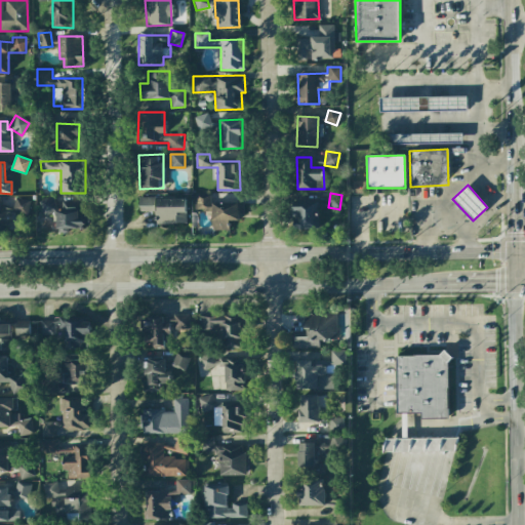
[(139,211),(155,211),(155,197),(139,196),(139,211)]
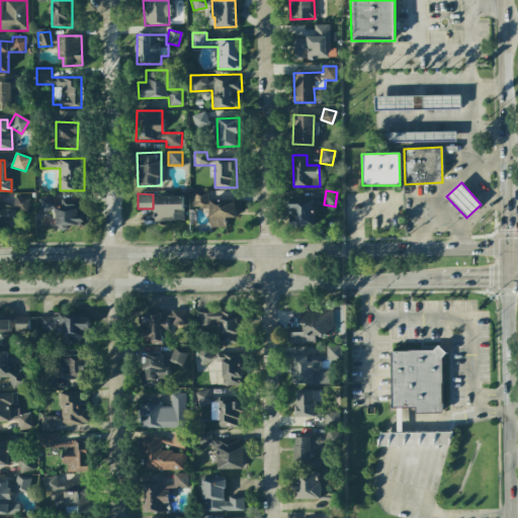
[(56,208),(53,194),(37,198),(41,212),(56,208)]
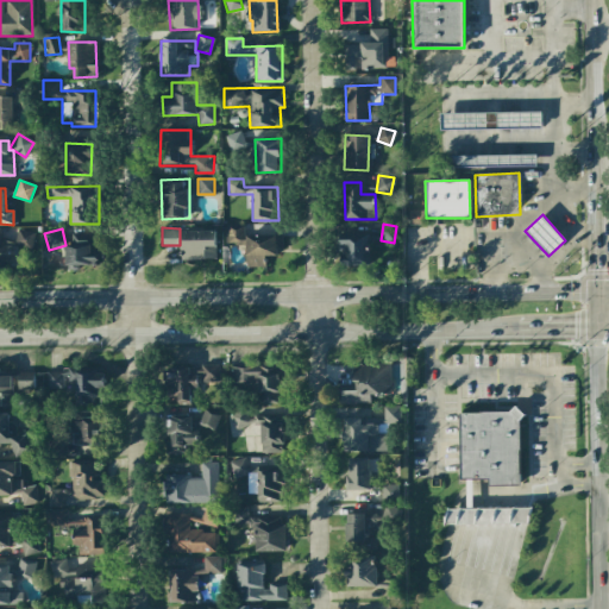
[(246,244),(246,267),(264,267),(264,256),(281,256),(281,236),(244,237),(244,228),(227,228),(227,245),(246,244)]
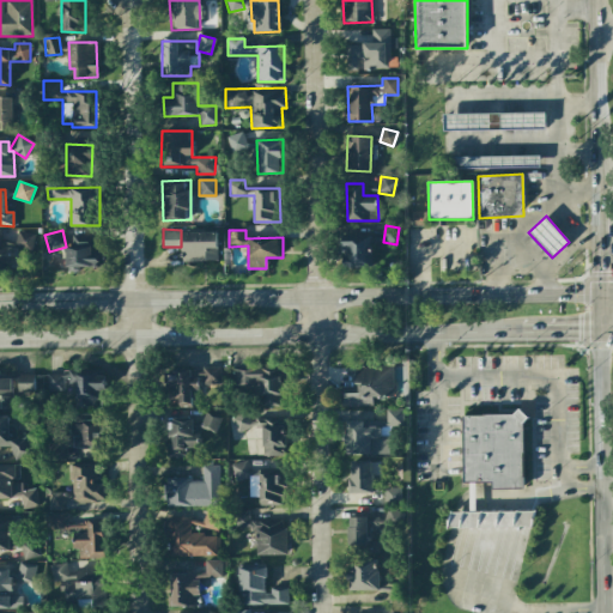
[(375,266),(372,230),(343,231),(345,267),(375,266)]
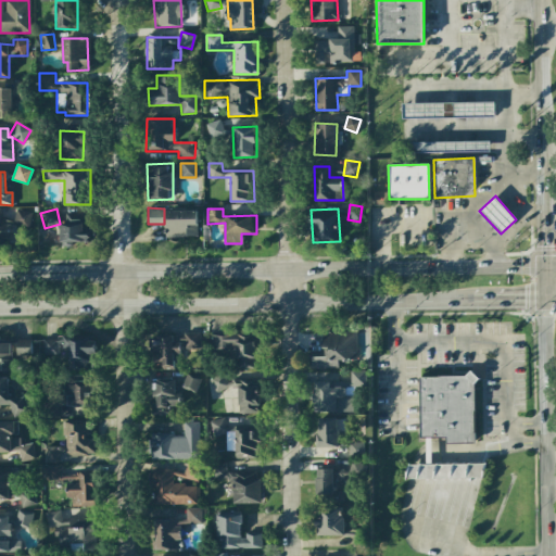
[(198,237),(197,211),(165,211),(165,237),(198,237)]
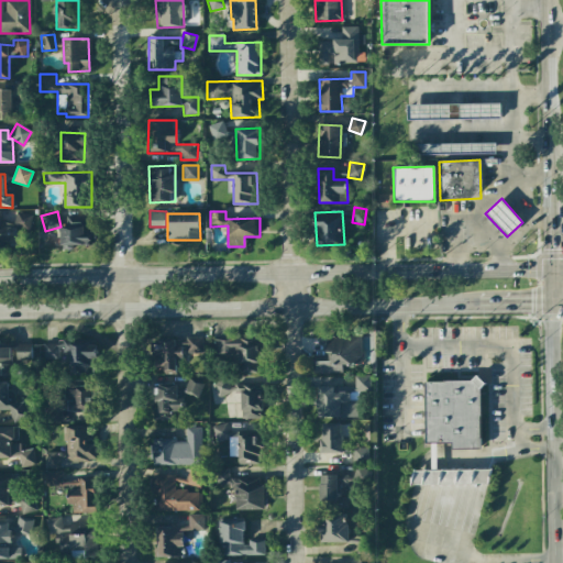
[(88,232),(87,217),(61,218),(62,246),(96,246),(95,231),(88,232)]
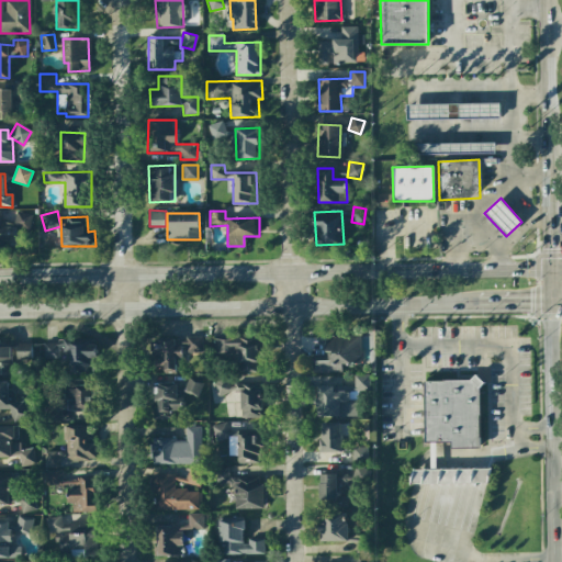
[(9,224),(0,223),(0,251),(8,253),(9,224)]
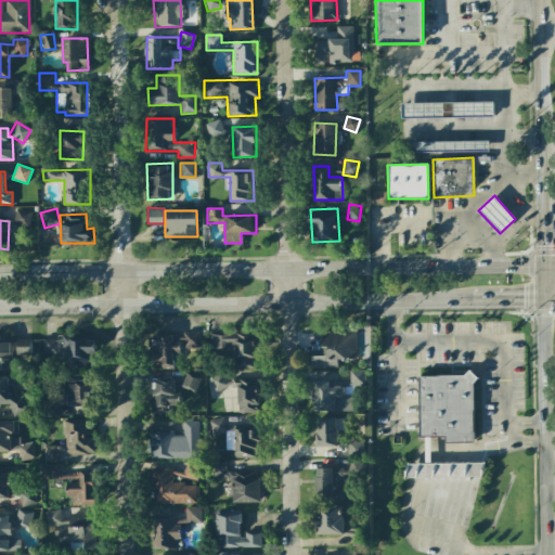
[(310,368),(337,368),(337,360),(357,359),(357,331),(321,331),(322,356),(310,357),(310,368)]
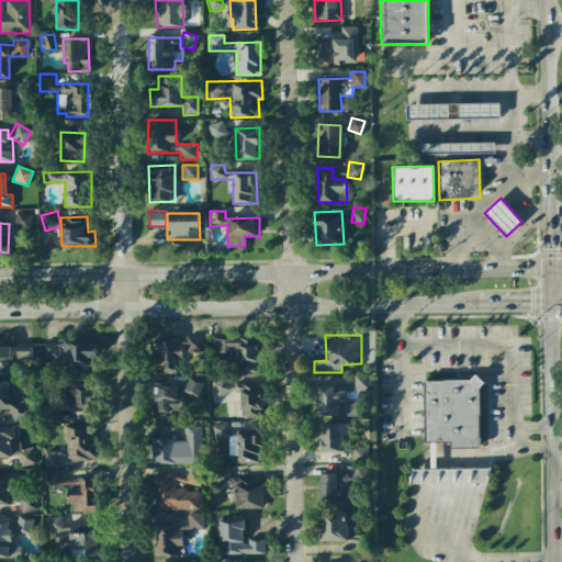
[(202,337),(152,338),(153,368),(164,368),(164,373),(176,373),(176,355),(202,353),(202,337)]
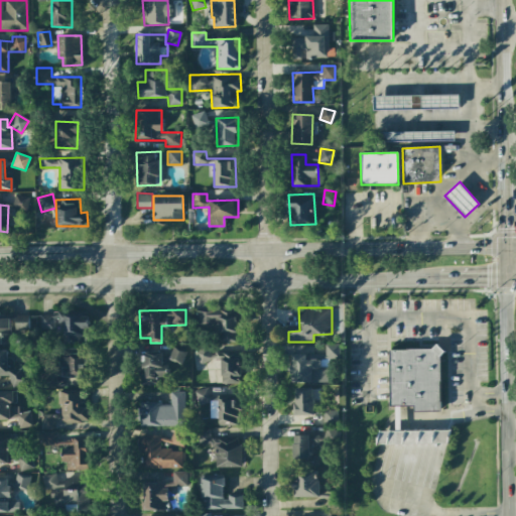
[(194,309),(192,324),(222,326),(221,342),(237,343),(239,312),(194,309)]
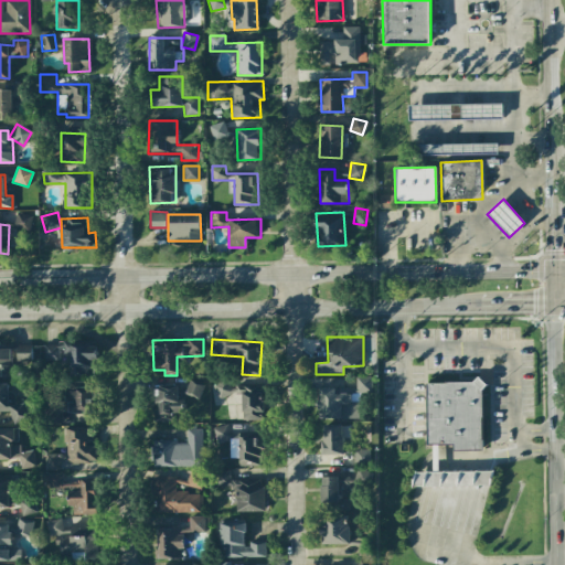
[(44,360),(67,360),(67,375),(96,375),(96,343),(62,343),(62,344),(44,344),(44,360)]
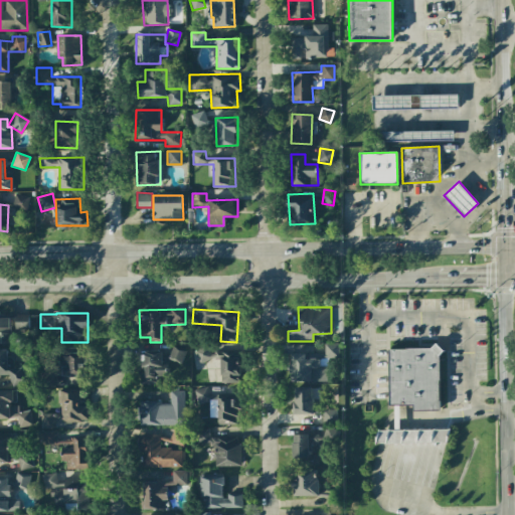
[(29,315),(15,314),(15,329),(29,330),(29,315)]
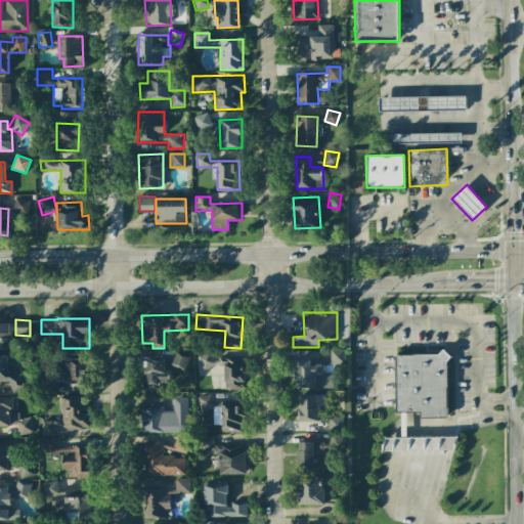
[(0,348),(10,349),(11,320),(0,320),(0,348)]
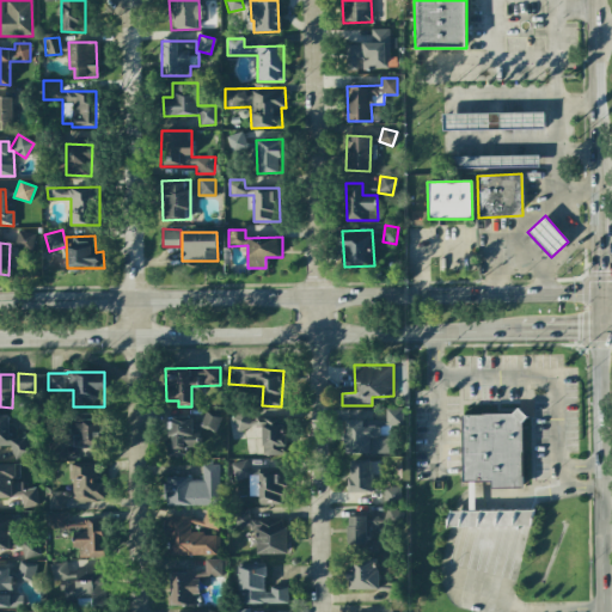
[(403,409),(385,408),(385,421),(346,421),(344,453),(389,453),(390,424),(403,424),(403,409)]
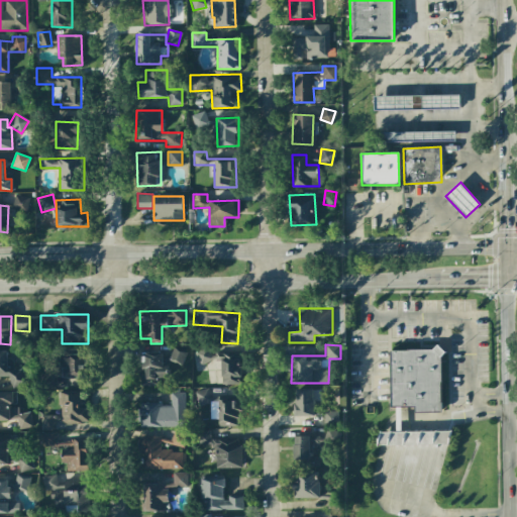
[(181,364),(185,353),(173,349),(169,358),(181,364)]
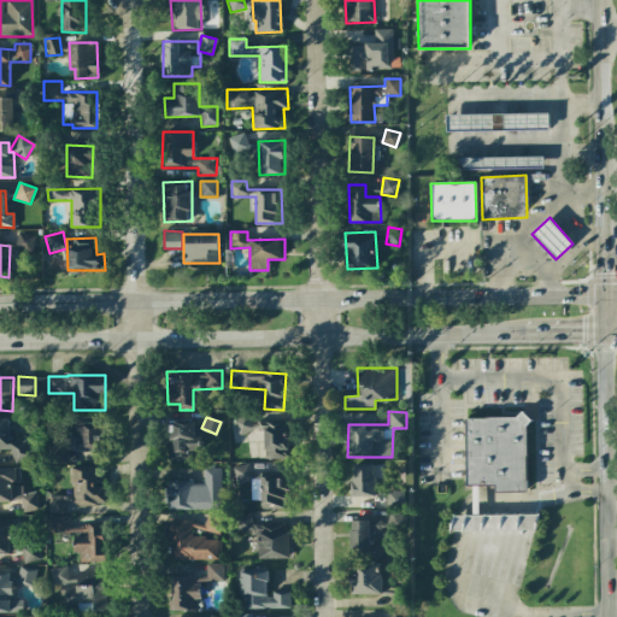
[(465,418),(466,486),(495,485),(495,493),(527,492),(527,417),(465,418)]
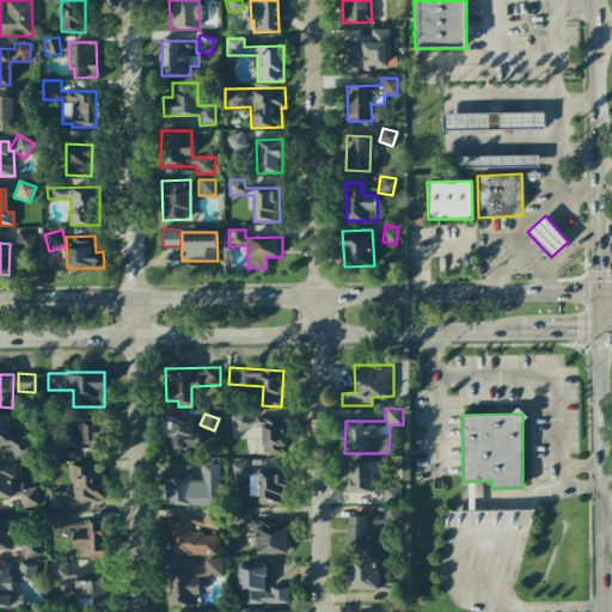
[(73,447),(102,447),(101,421),(83,421),(83,415),(72,416),(73,447)]
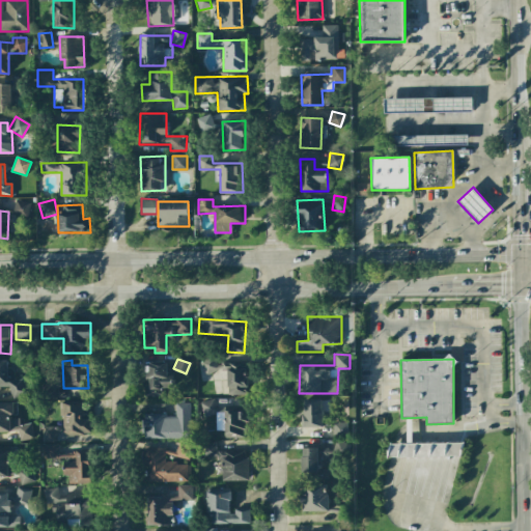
[(247,362),(216,363),(216,360),(202,360),(202,372),(227,371),(227,395),(248,394),(247,362)]
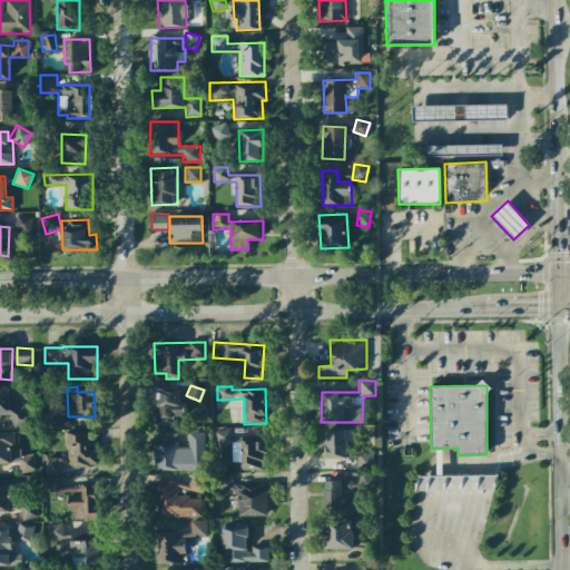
[(13,425),(29,425),(28,404),(18,404),(17,387),(0,387),(0,414),(13,415),(13,425)]
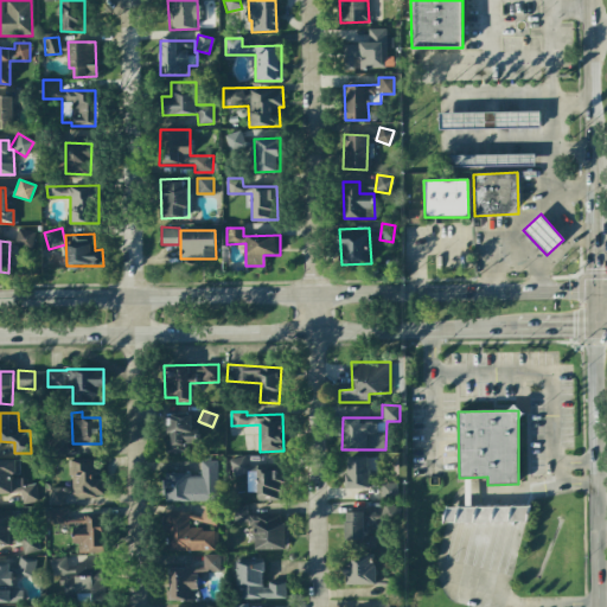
[(165,453),(186,453),(187,442),(193,442),(193,415),(166,414),(165,453)]
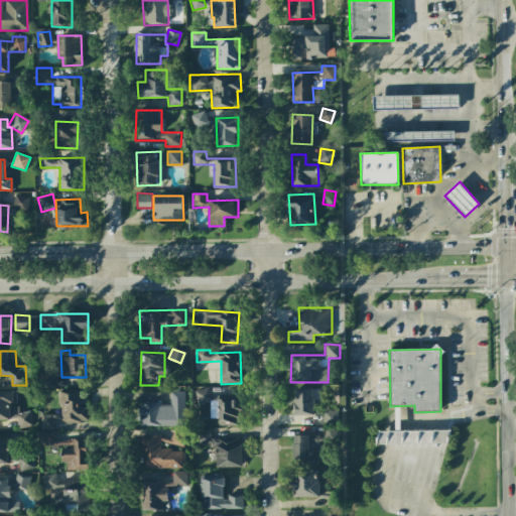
[(315,414),(314,389),(294,389),(295,415),(315,414)]
